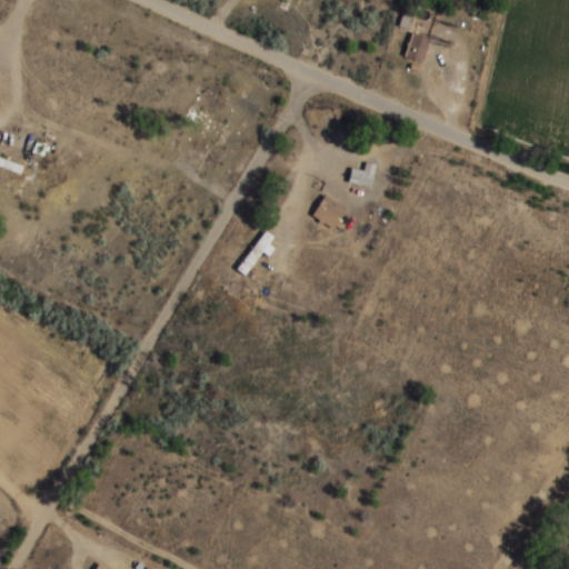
[(421,62),(430,38),(412,32),(405,57),(421,62)]
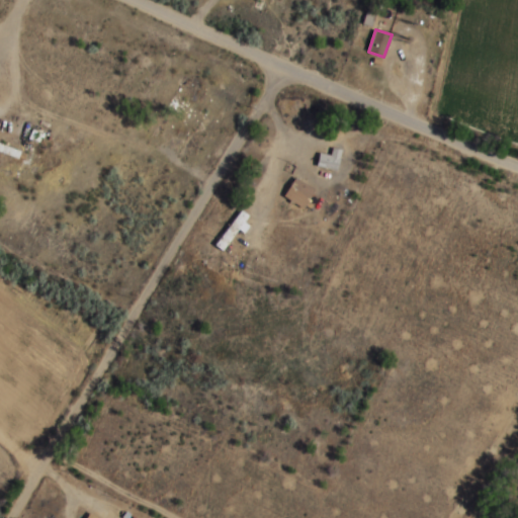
[(331,156),(319,153),(317,166),(338,171),(342,150),(332,148),(331,156)]
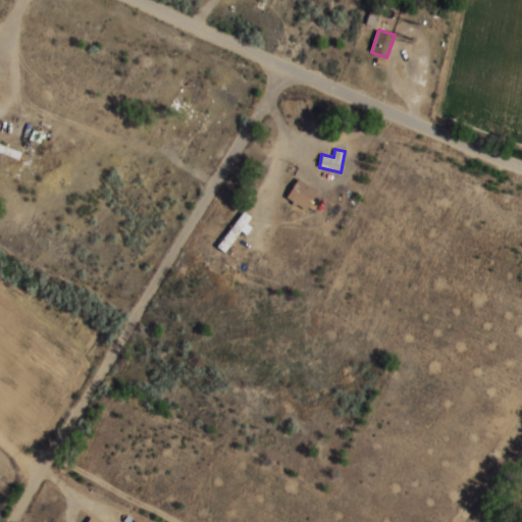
[(318,192),(298,178),(284,198),(305,211),(318,192)]
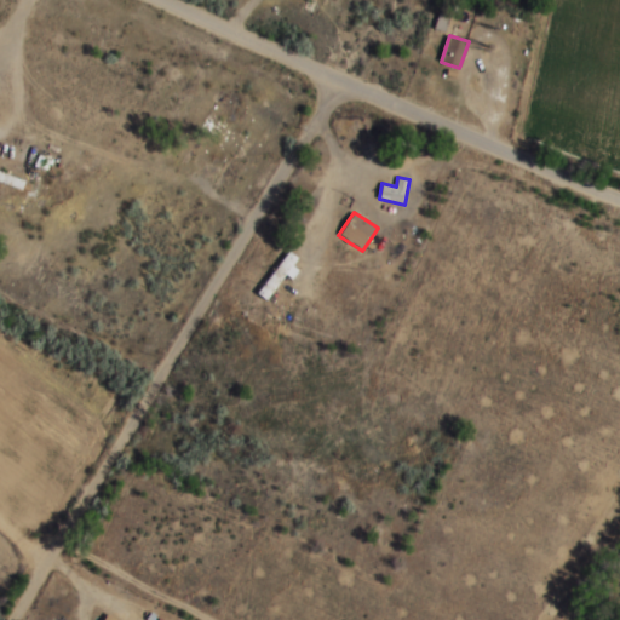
[(257,294),(269,303),(293,268),(299,259),(287,251),(257,294)]
